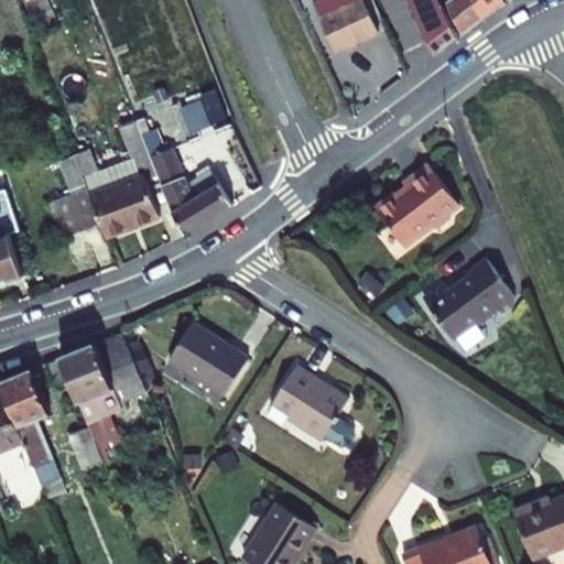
[(321,0),(314,3),(336,53),(379,33),(362,0),(321,0)]
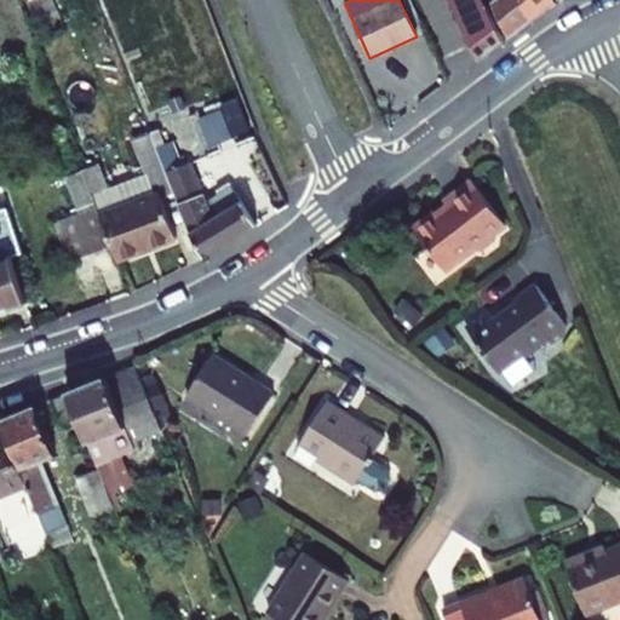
[(452,0),(481,59),(505,41),(486,0),(452,0)]
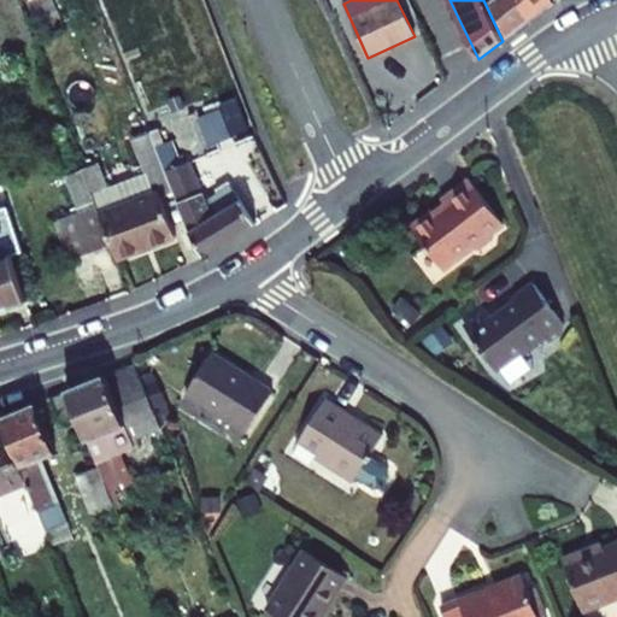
[(489,0),(507,37),(532,19),(522,0),(489,0)]
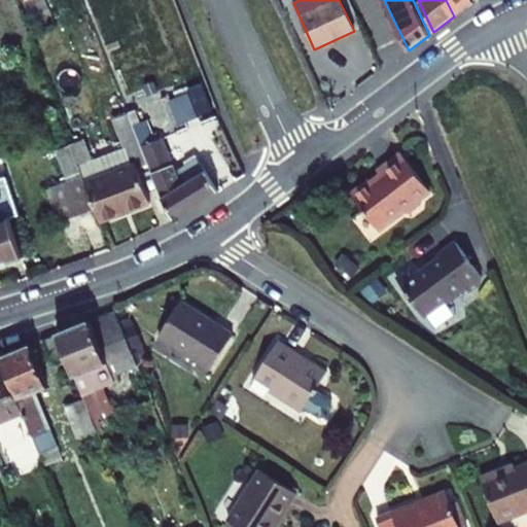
[(472,0),(446,0),(454,16),(473,2),(472,0)]
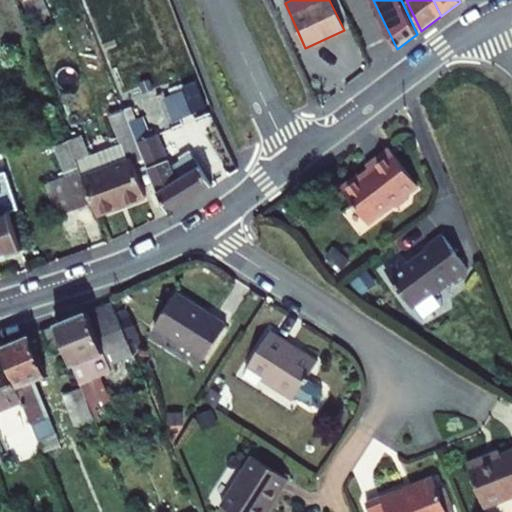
[(174,121),(193,113),(183,90),(165,98),(174,121)]
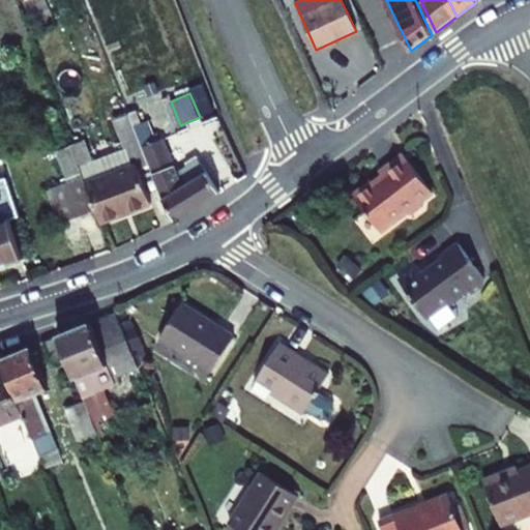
[(86,184),(101,223),(151,204),(138,169),(149,165),(134,126),(128,113),(114,119),(125,149),(92,162),(84,140),(70,145),(86,184)]
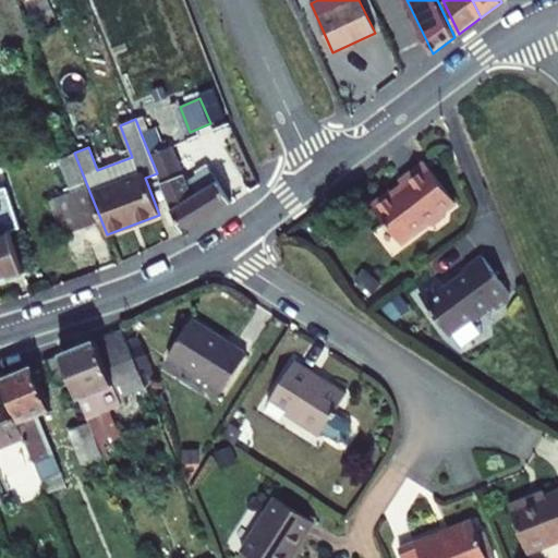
[(185,232),(232,203),(208,164),(196,171),(198,176),(187,182),(178,159),(184,157),(179,143),(164,149),(155,128),(141,133),(157,173),(171,209),(185,232)]
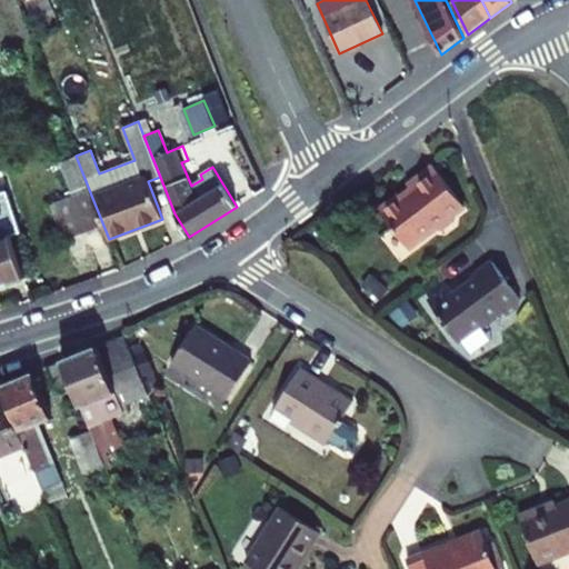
[(65,240),(102,227),(92,198),(76,156),(60,162),(75,198),(52,206),(65,240)]
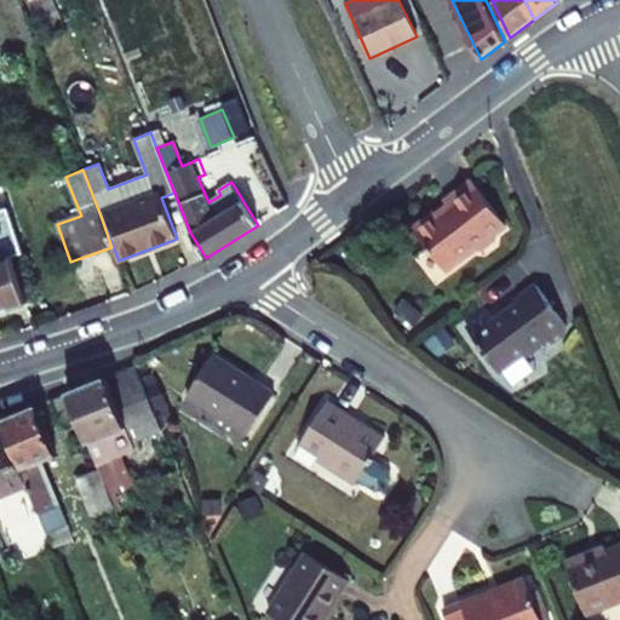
[(506,224),(474,181),(446,201),(449,206),(438,214),(436,212),(414,228),(446,270),(475,248),(483,250),(493,242),(495,233),(506,224)]
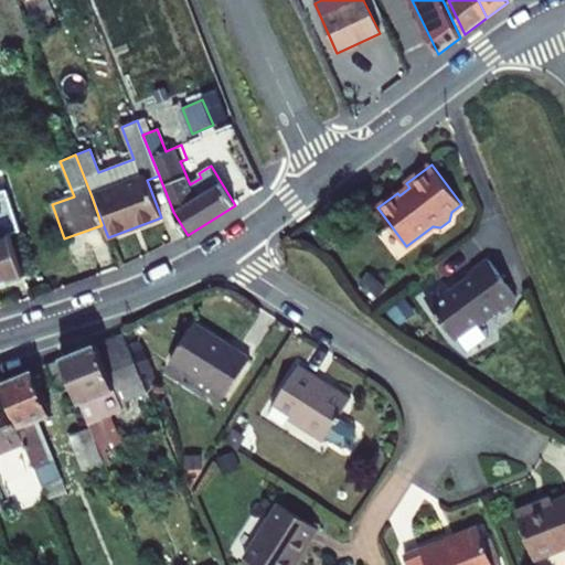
[(0,284),(25,276),(12,234),(21,231),(8,189),(0,191),(0,284)]
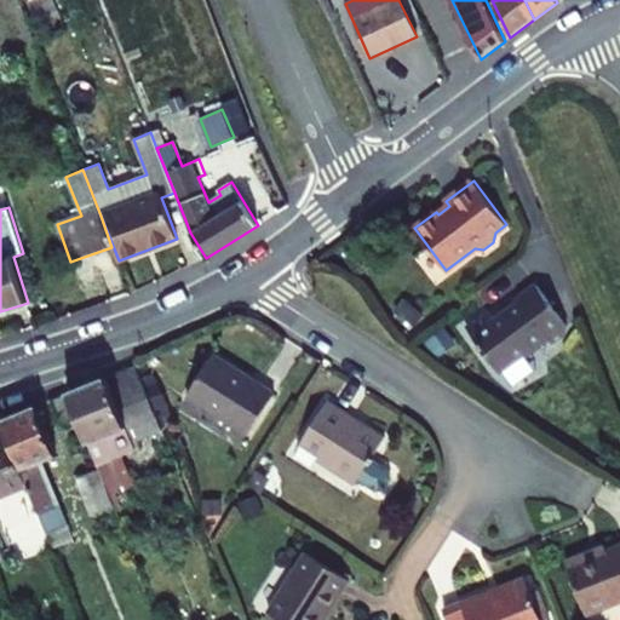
[(568,326),(537,285),(520,298),(521,300),(495,320),(489,311),(468,328),(501,373),(526,354),(528,356),(550,339),(554,343),(566,333),(563,329),(568,326)]
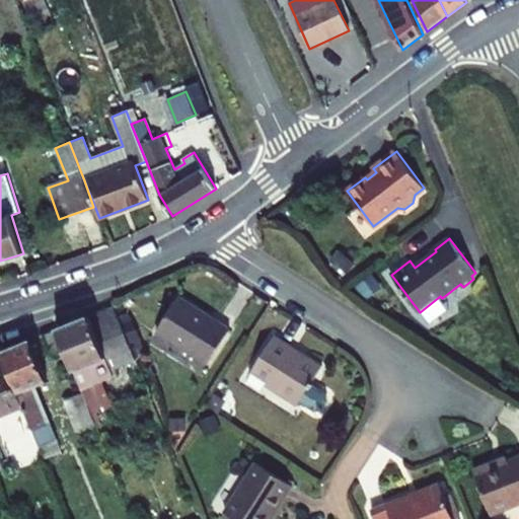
[(208,364),(230,329),(178,297),(157,331),(208,364)]
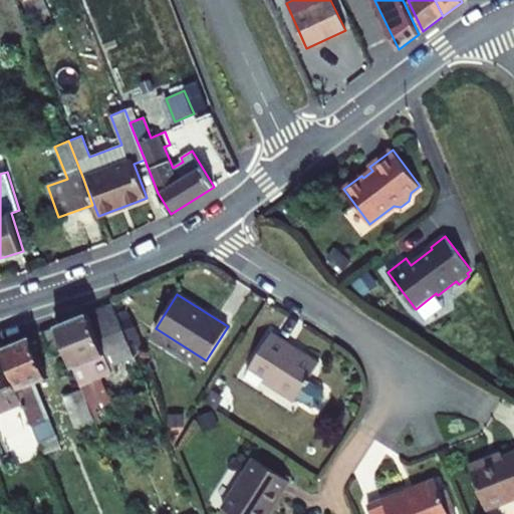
[(135,356),(112,304),(56,326),(66,350),(82,389),(87,401),(106,393),(100,377),(116,370),(113,364),(135,356)]
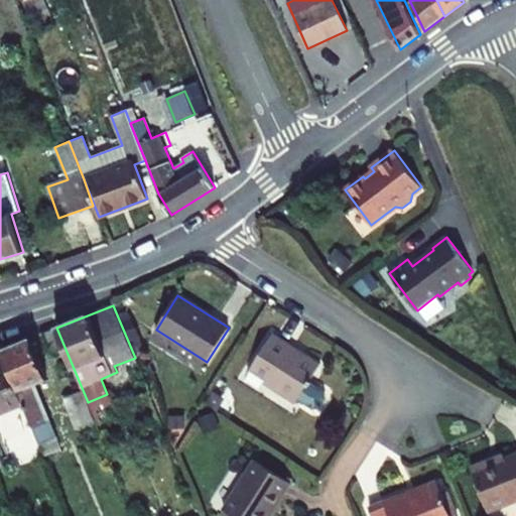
[(56,328),(44,333),(54,356),(67,352),(56,328)]
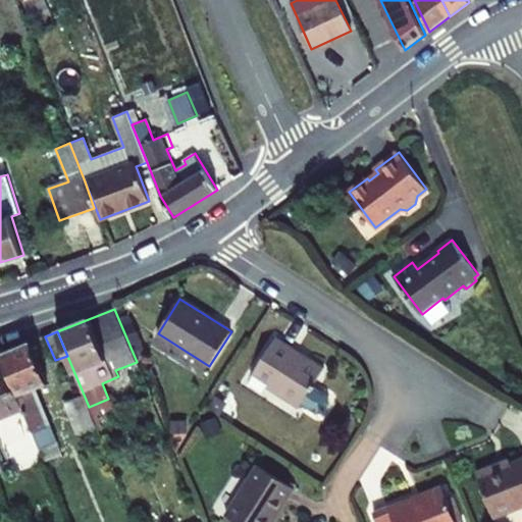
[(300,353),(275,337),(253,372),(255,373),(248,384),(262,394),(267,386),(278,394),(280,390),(316,413),(323,412),(329,403),(327,397),(314,387),(316,386),(313,384),(323,370),(299,354),(300,353)]
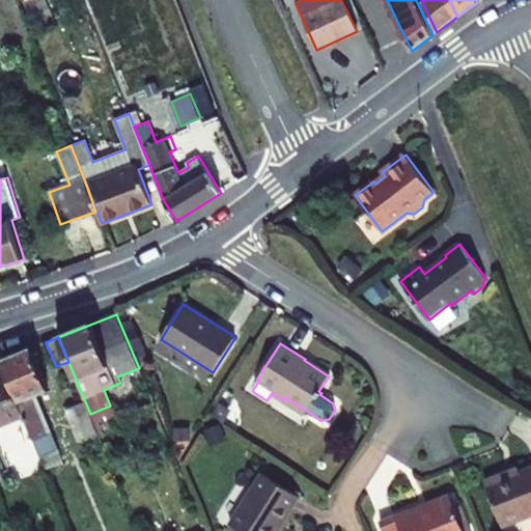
[(48,388),(31,347),(1,360),(7,375),(23,415),(45,468),(62,460),(35,393),(48,388)]
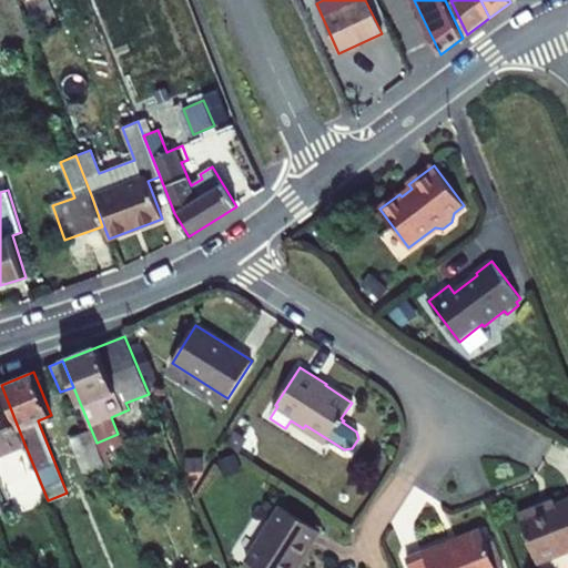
[(0,453),(24,444),(8,402),(0,405),(0,453)]
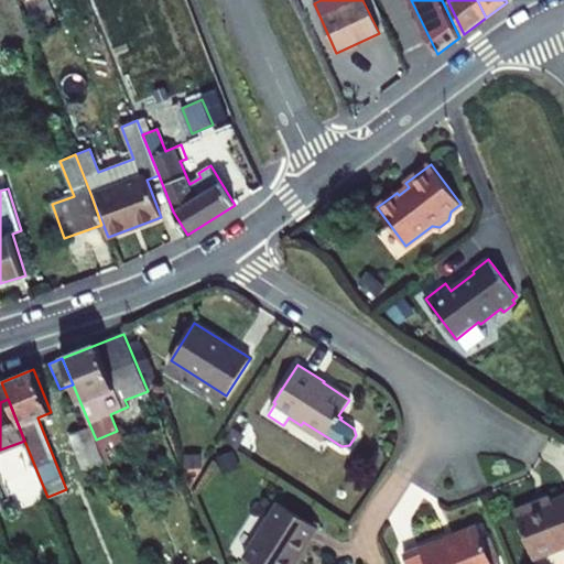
[(96,440),(90,426),(72,433),(84,467),(105,461),(96,440)]
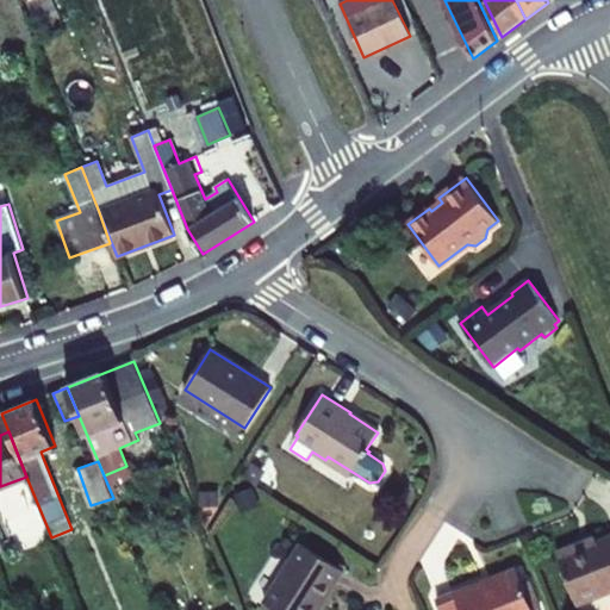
[(113,498),(119,514),(135,508),(124,483),(132,480),(126,466),(104,475),(113,498)]
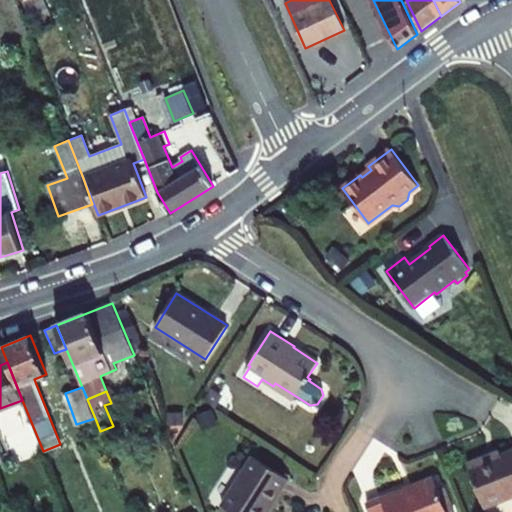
[(501,452),(489,457),(492,463),(503,458),(501,452)]
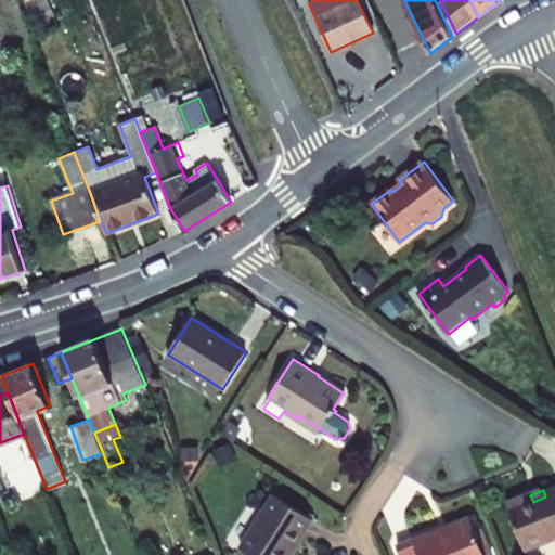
[(533,502),(530,495),(507,505),(527,553),(554,541),(554,492),(545,497),(533,502)]
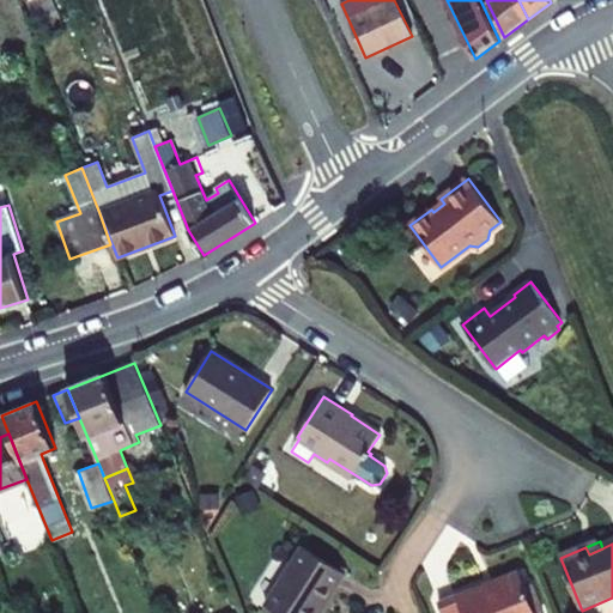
[(320,612),(346,574),(303,546),(266,605),(278,612),(320,612)]
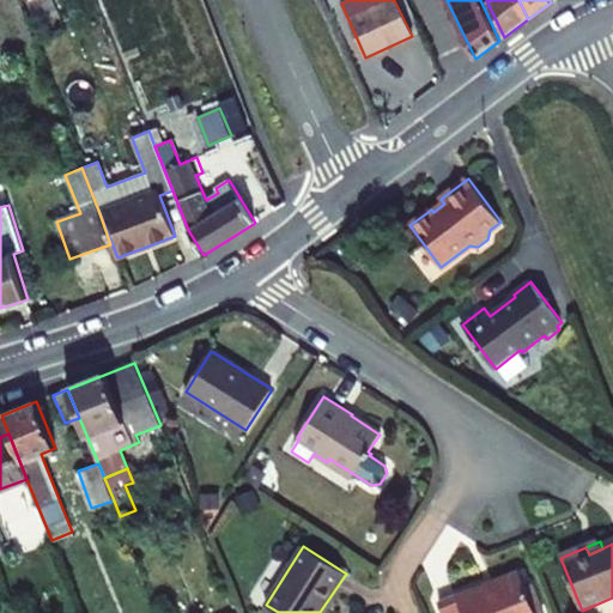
[(535,612),(521,575),(441,606),(443,612),(535,612)]
